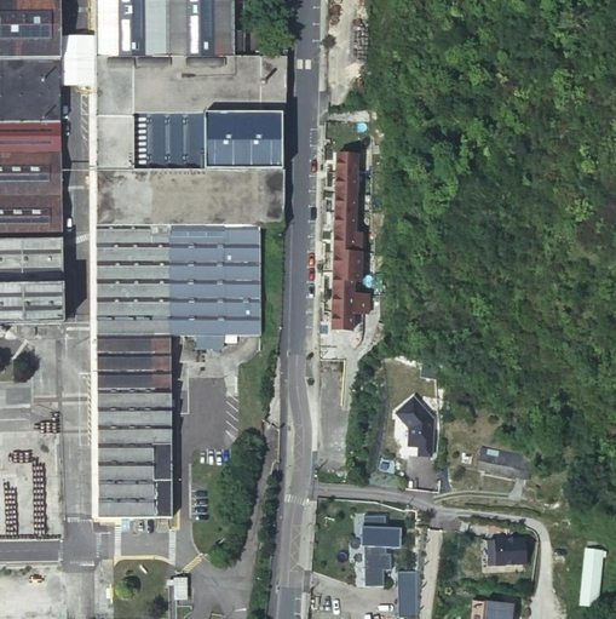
[(0,319),(64,317),(61,81),(59,0),(0,0),(0,319)]
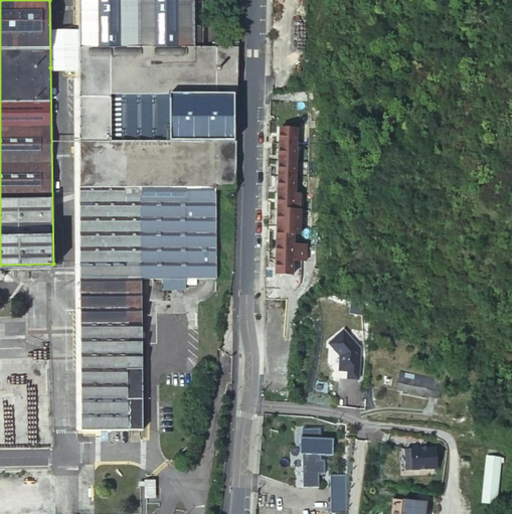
[(229,144),(236,144),(237,97),(238,43),(217,43),(217,49),(207,49),(192,49),(190,0),(77,0),(82,427),(140,426),(140,282),(140,278),(186,277),(187,200),(204,200),(204,188),(220,189),(229,189),(229,144)]
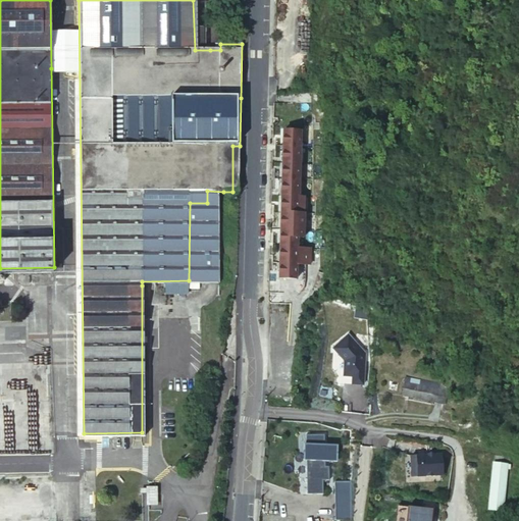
[(210,50),(208,0),(193,0),(195,50),(210,50)]
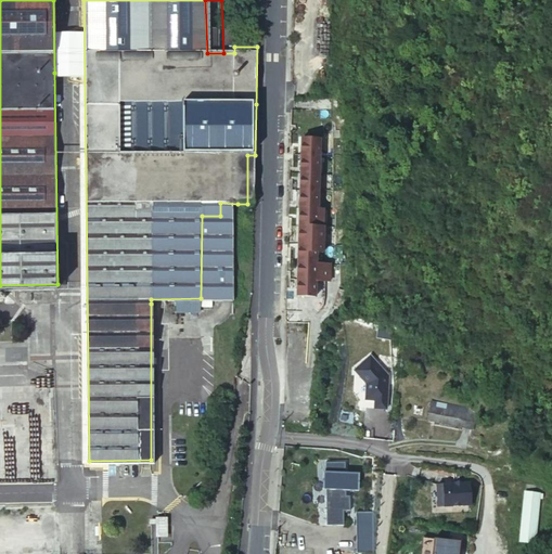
[(300,274),(300,296),(319,296),(320,280),(334,280),(335,262),(321,261),(321,248),(330,248),(331,223),(328,222),(329,204),(322,204),(325,140),(307,139),(306,149),(306,167),(305,181),(304,201),(304,218),(303,237),(302,256),(300,274)]
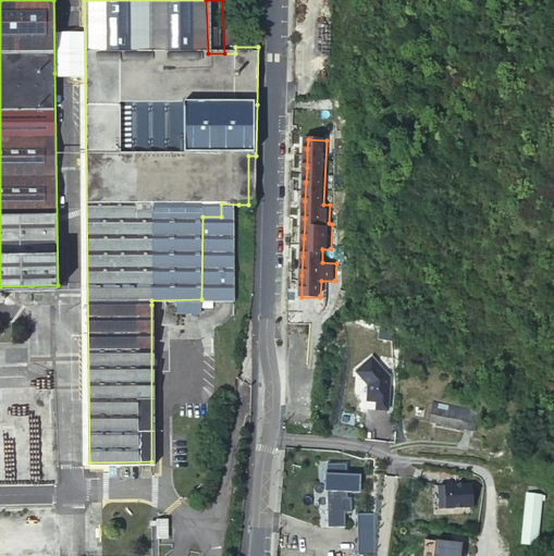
[(238,304),(238,205),(221,204),(221,217),(202,217),(201,299),(151,300),(151,305),(175,305),(175,316),(199,316),(199,312),(219,312),(218,304),(238,304)]
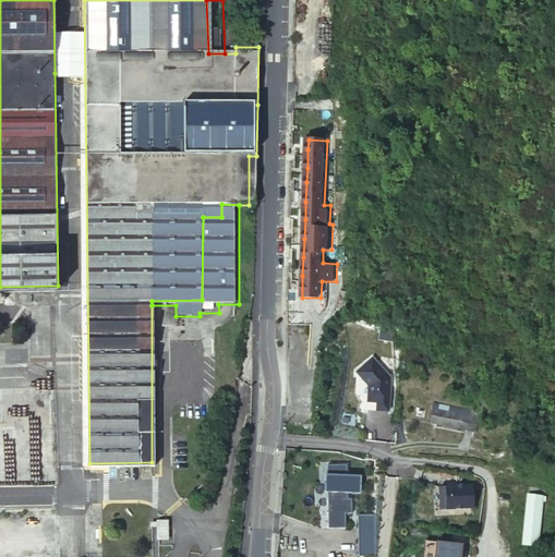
[(378,359),(362,372),(374,386),(373,401),(370,401),(370,409),(394,411),(395,386),(393,386),(393,380),(396,378),(378,359)]
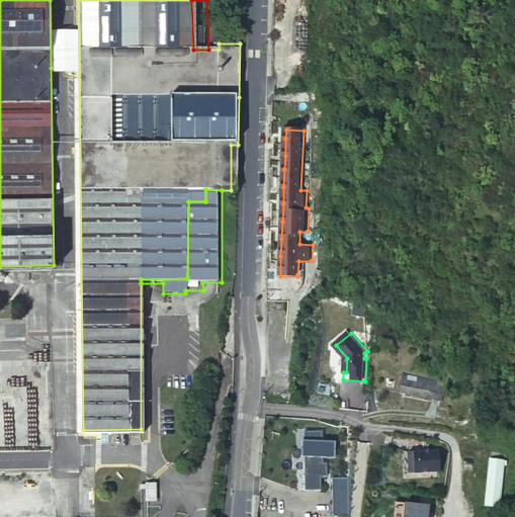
[(409,381),(406,395),(446,402),(449,389),(442,388),(442,384),(417,379),(416,382),(409,381)]
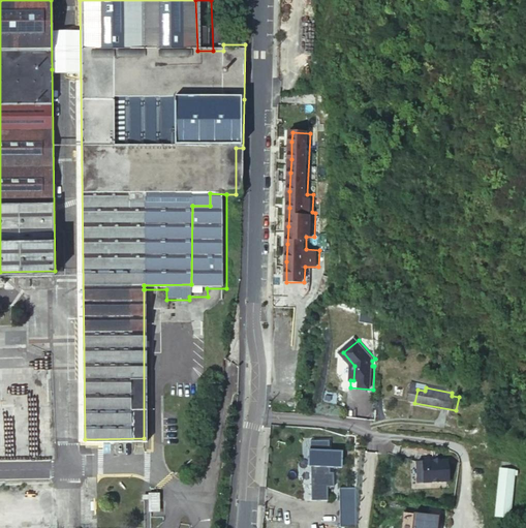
[(331,439),(311,439),(311,447),(309,447),(309,464),(311,464),(311,499),(328,499),(328,486),(334,486),(334,471),(330,471),(330,466),(344,466),(344,448),(331,448),(331,439)]
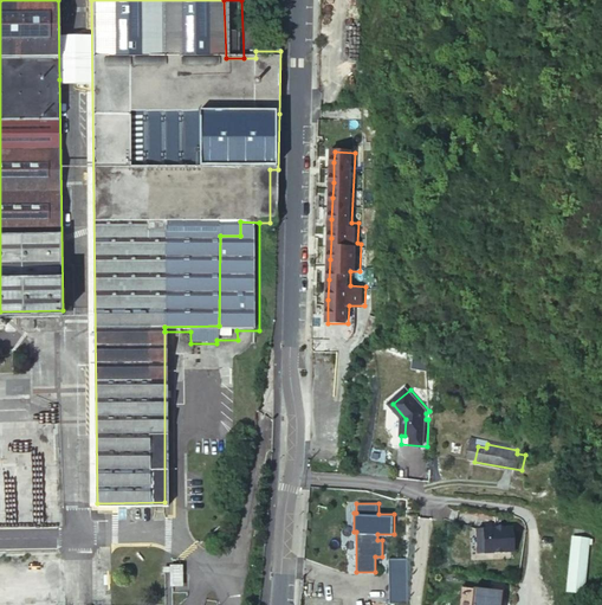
[(520,528),(485,528),(485,533),(485,552),(520,552),(520,528)]
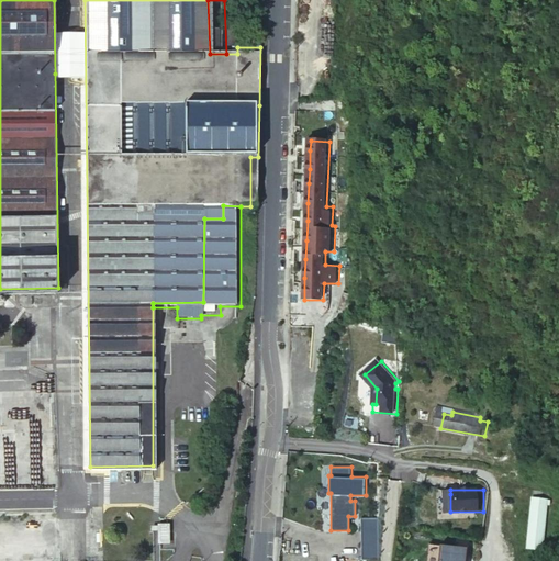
[(538,502),(532,551),(546,553),(552,503),(538,502)]
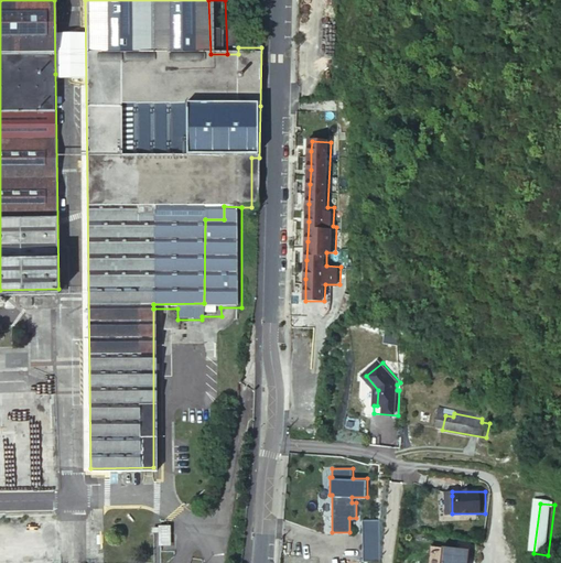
[(379,519),(362,519),(362,560),(379,561),(379,519)]
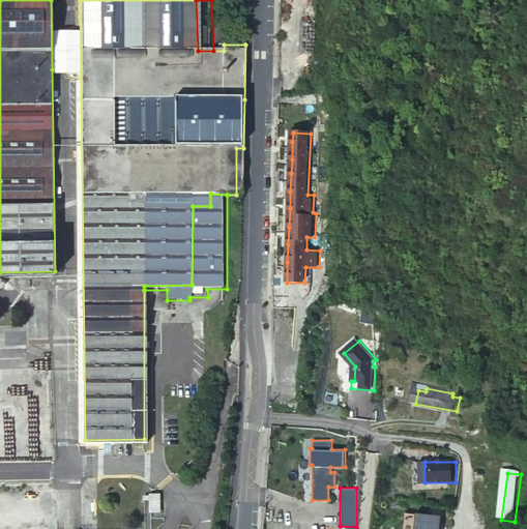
[(419,528),(422,513),(415,512),(412,528),(419,528)]
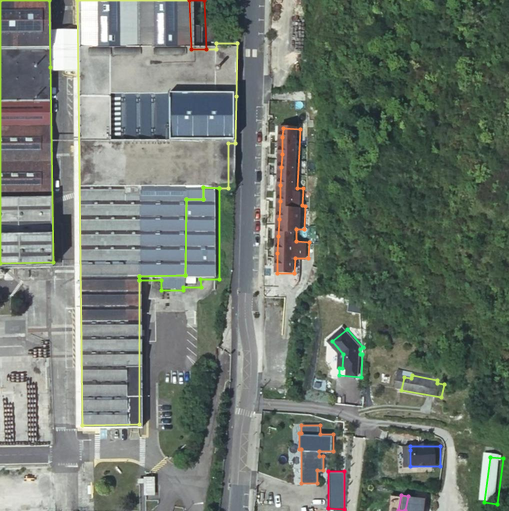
[(432,499),(408,496),(405,510),(429,510),(431,503),(432,499)]
